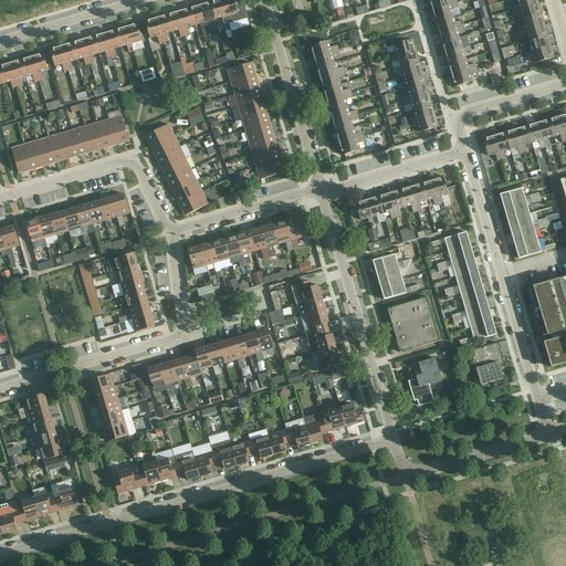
[(221,0),(213,0),(210,1),(216,20),(222,18),(224,24),(228,23),(229,23),(221,0)]
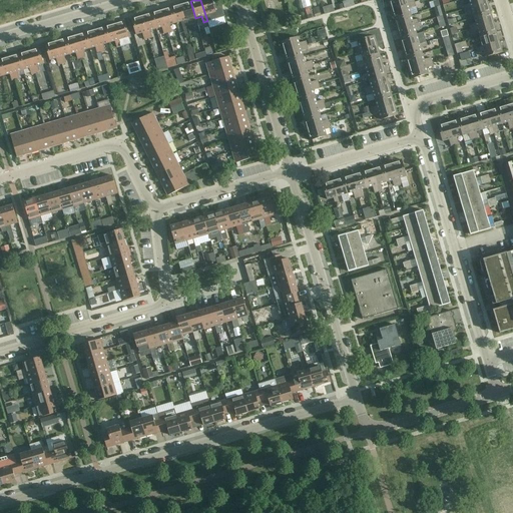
[(211,0),(200,0),(207,21),(206,21),(207,22),(224,17),(220,3),(213,5),(211,0)]
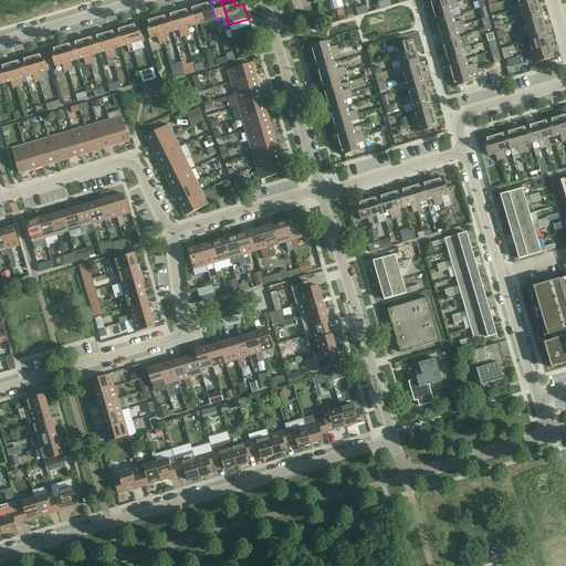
[(428,0),(431,11),(457,3),(456,0),(452,0),(449,1),(448,0),(428,0)]
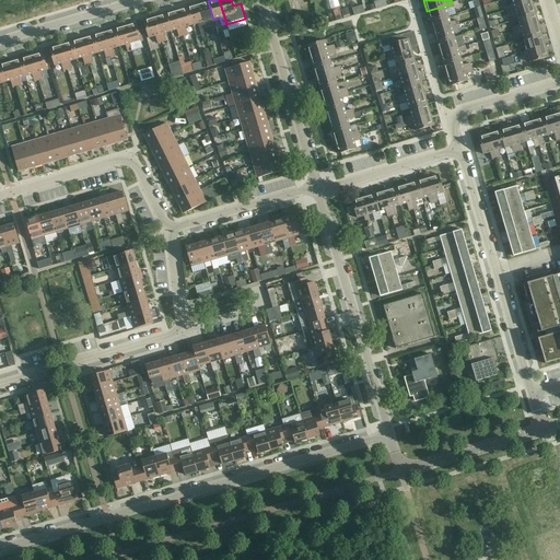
[(505,7),(506,11),(533,3),(531,0),(511,0),(513,4),(505,7)]
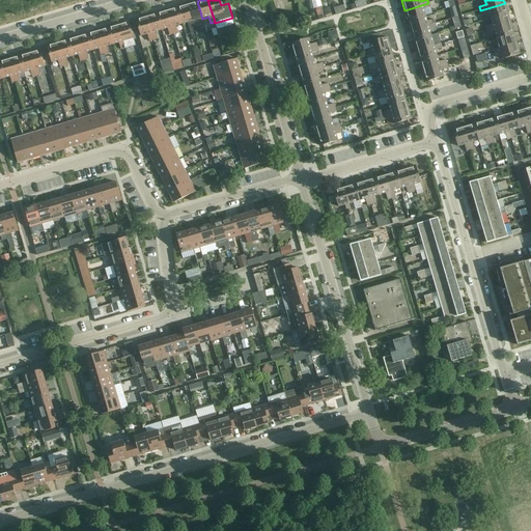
[(204,26),(202,19),(197,1),(187,4),(194,28),(196,35),(199,34),(200,32),(199,27),(204,26)]
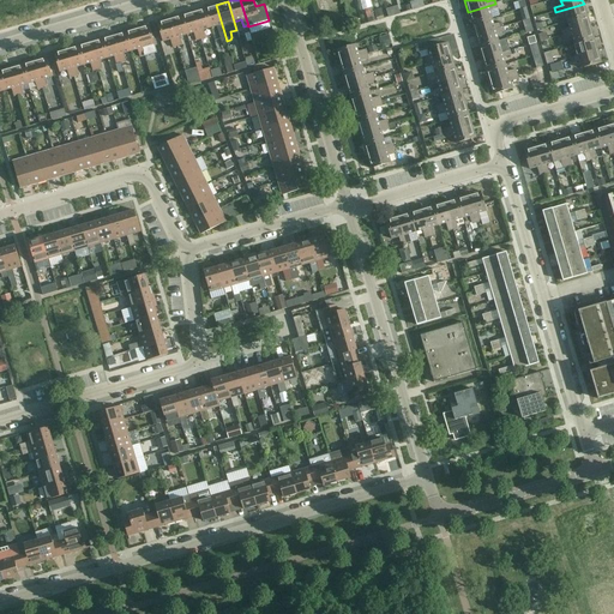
[(468,12),(471,24),(492,18),(489,11),(498,8),(495,4),(468,12)]
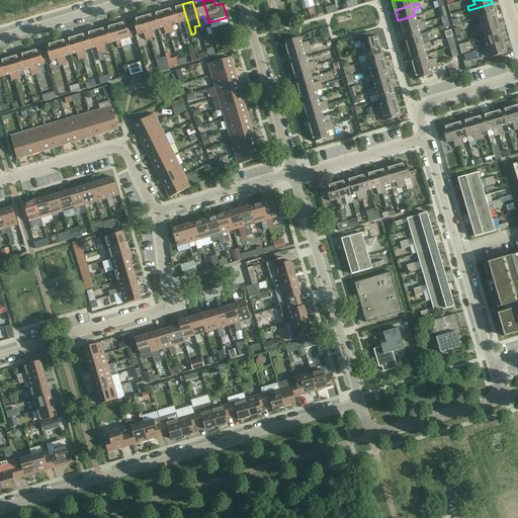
[(477,12),(479,18),(495,13),(493,3),(468,10),(470,14),(477,12)]
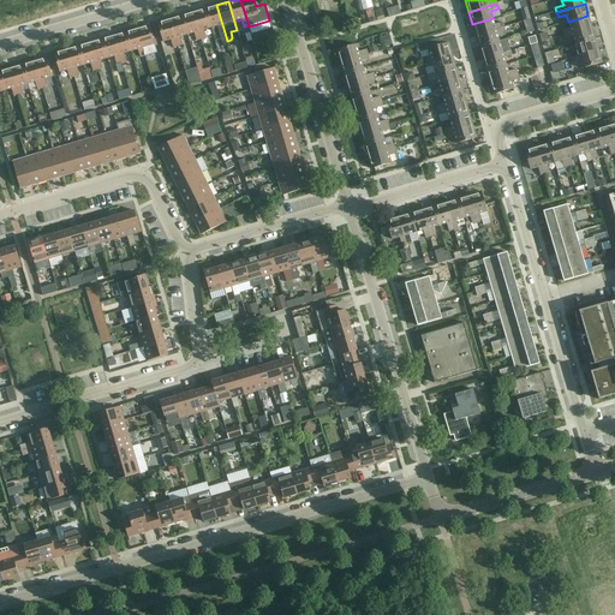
[(204,9),(210,28),(218,27),(220,34),(225,33),(216,5),(204,9)]
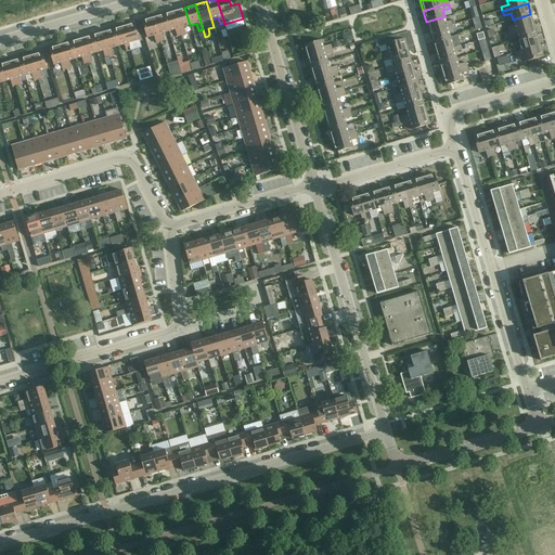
[(184,8),(175,11),(181,36),(185,35),(183,27),(190,25),(184,8)]
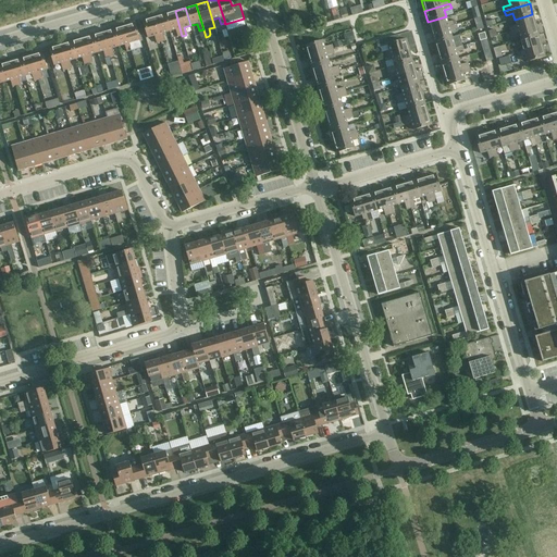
[(334,16),(335,21),(341,19),(337,8),(331,10),(333,16),(334,16)]
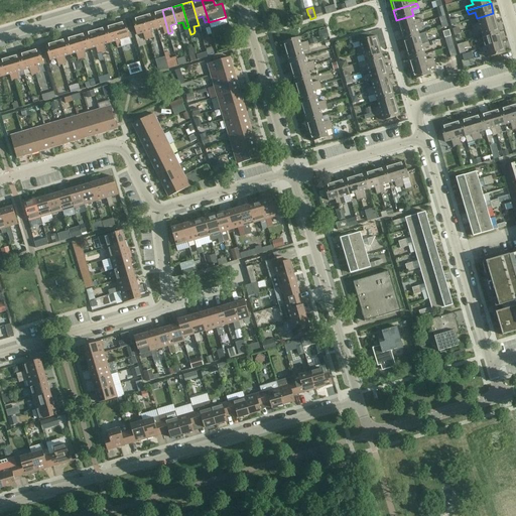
[(438,17),(444,15),(442,7),(436,8),(438,17)]
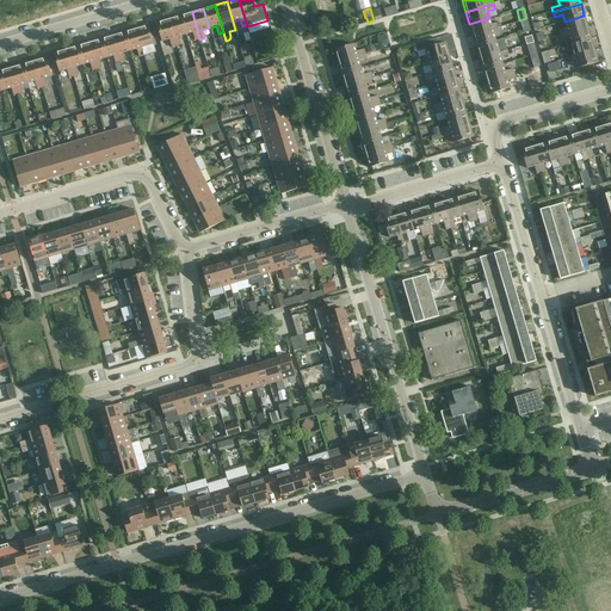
[(195,41),(199,39),(192,12),(180,14),(186,35),(193,32),(195,41)]
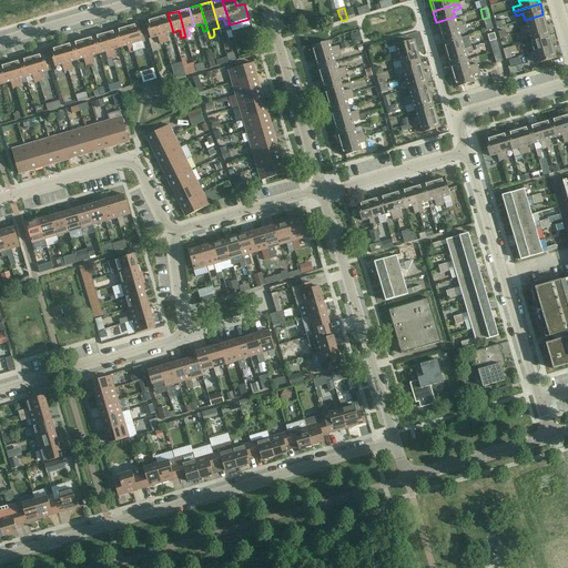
[(168,13),(156,17),(164,43),(169,41),(166,34),(173,32),(168,13)]
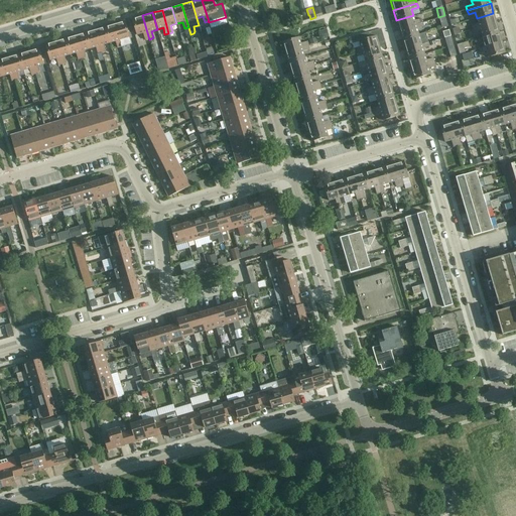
[(472,25),(473,29),(496,23),(493,13),(477,18),(479,23),(472,25)]
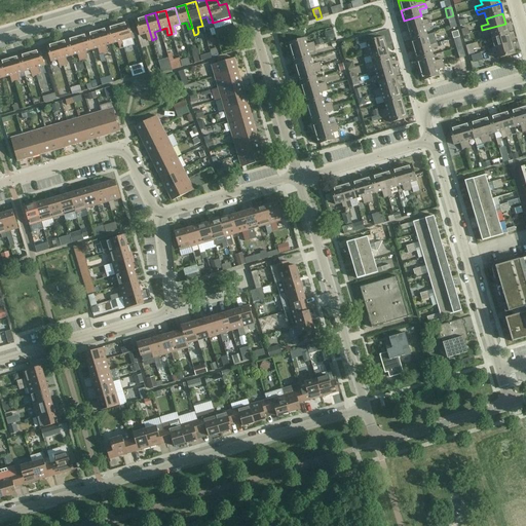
[(152,40),(145,15),(135,19),(140,36),(146,34),(148,41),(152,40)]
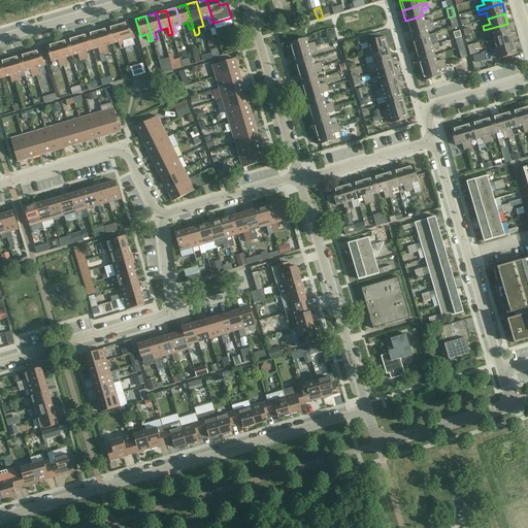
[(405,21),(408,31),(432,24),(431,20),(424,22),(423,15),(405,21)]
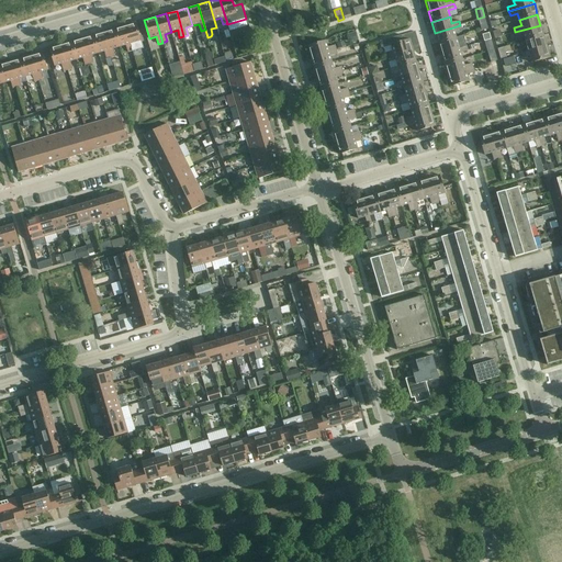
[(125,25),(133,52),(136,49),(135,43),(142,41),(136,22),(125,25)]
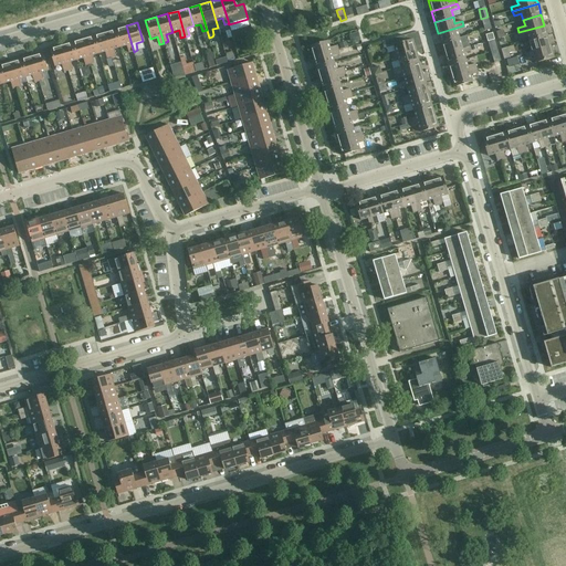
[(134,52),(126,25),(115,29),(121,48),(127,45),(129,53),(134,52)]
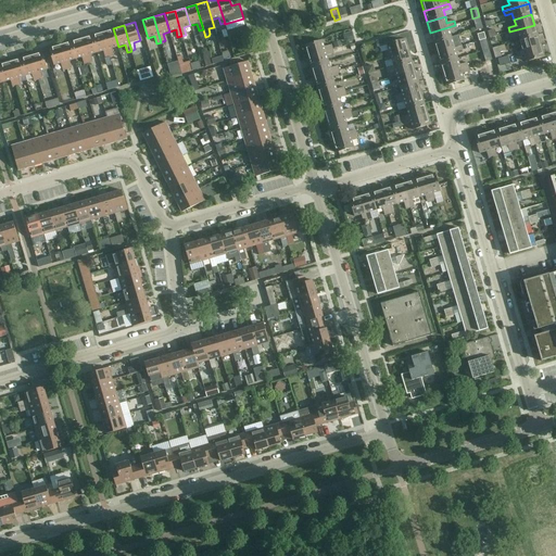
[(430,33),(433,42),(451,38),(450,32),(456,29),(455,25),(430,33)]
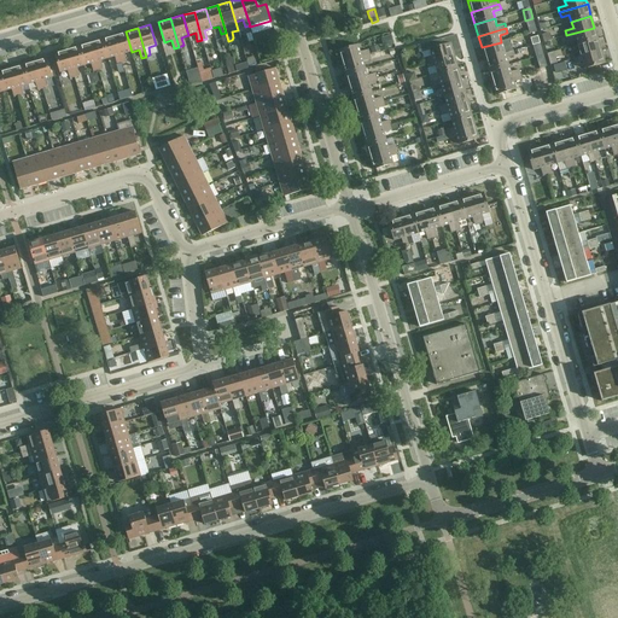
[(598,39),(594,28),(566,35),(567,40),(576,38),(578,45),(598,39)]
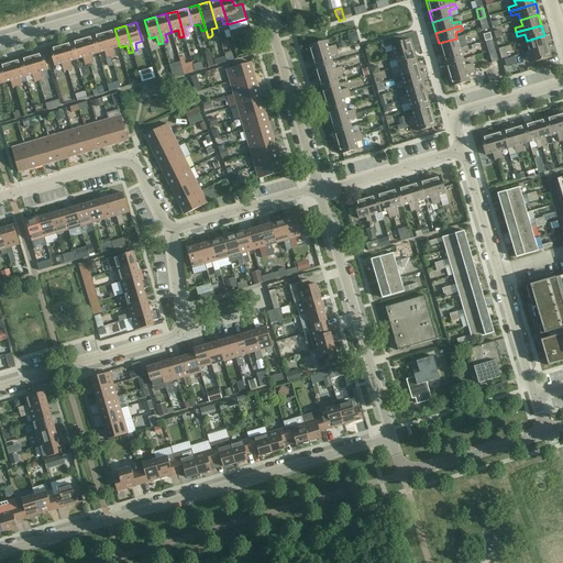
[(113,48),(120,47),(114,29),(103,32),(111,57),(116,56),(113,48)]
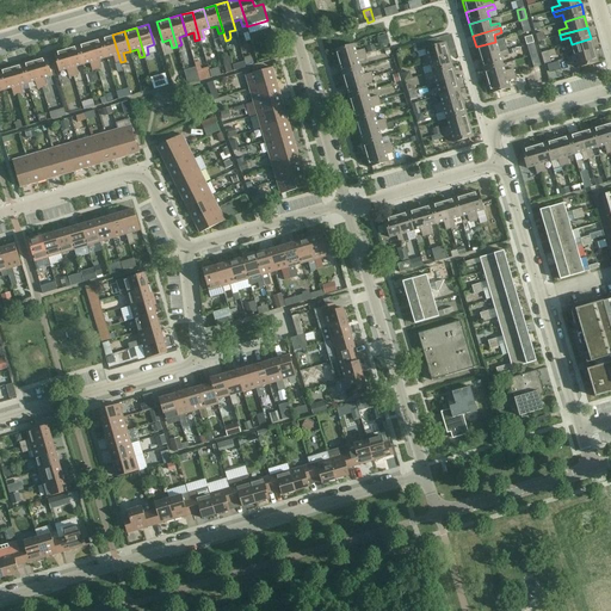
[(100,38),(106,59),(113,56),(116,63),(121,62),(112,35),(100,38)]
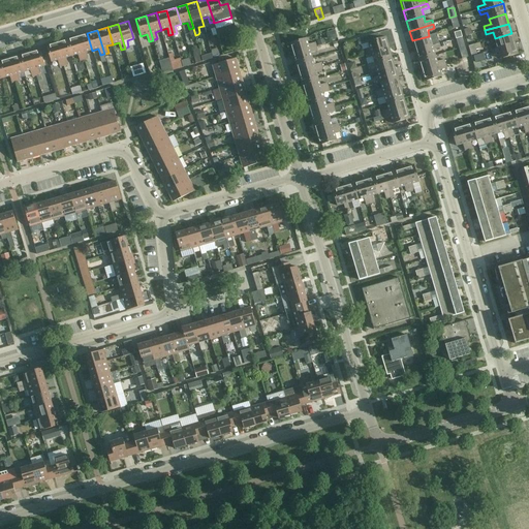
[(331,40),(338,38),(335,30),(328,32),(331,40)]
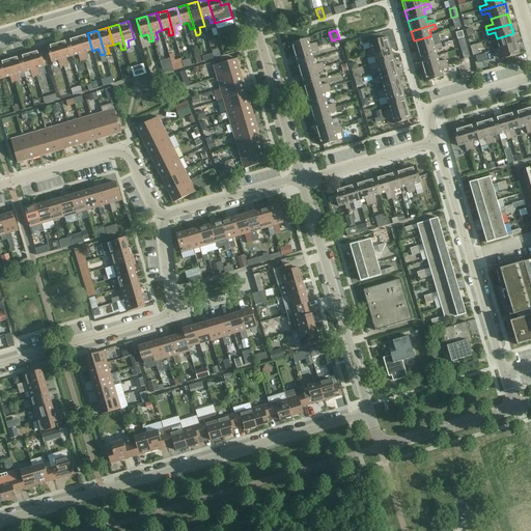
[(78,36),(84,60),(88,59),(86,52),(92,51),(87,33),(78,36)]
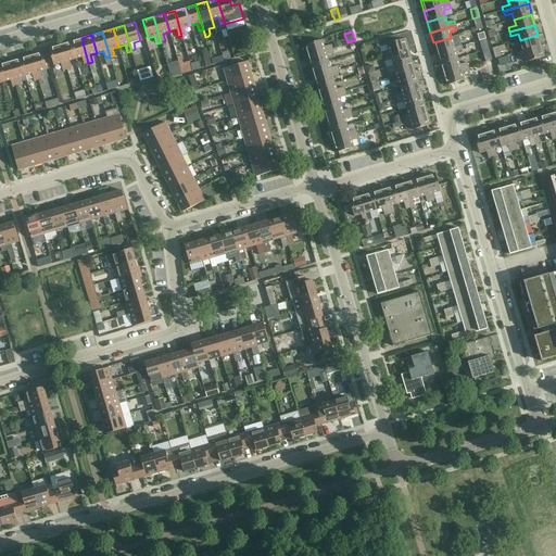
[(515,49),(516,53),(541,46),(538,35),(520,40),(521,47),(515,49)]
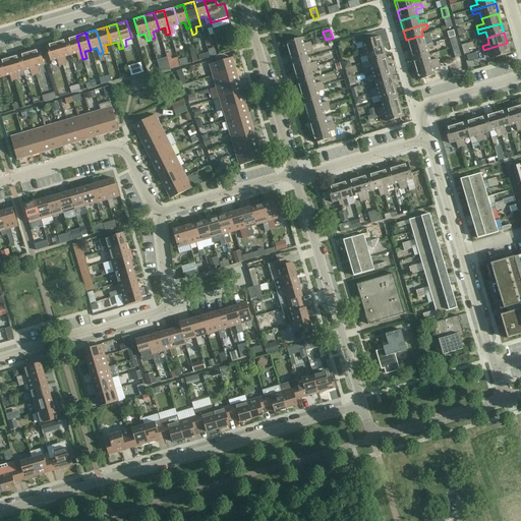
[(66,39),(71,55),(76,54),(78,60),(82,59),(76,36),(66,39)]
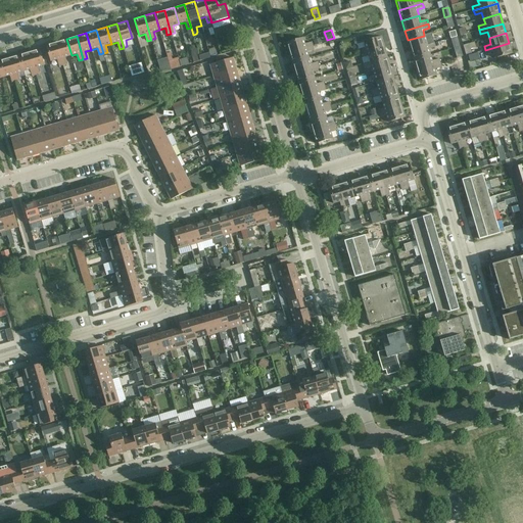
[(408,40),(411,50),(434,43),(433,39),(426,41),(424,36),(408,40)]
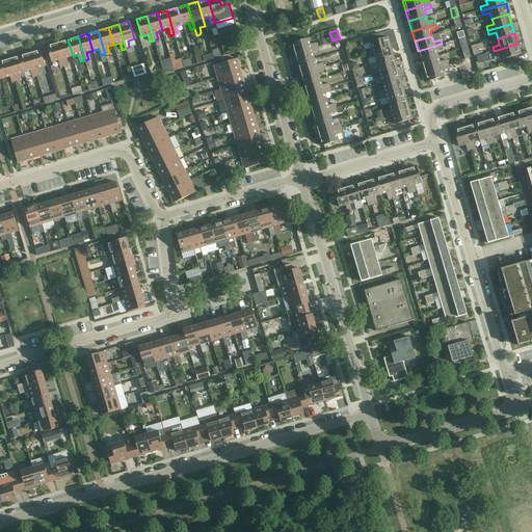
[(366,51),(367,55),(391,48),(388,37),(371,43),(372,49),(366,51)]
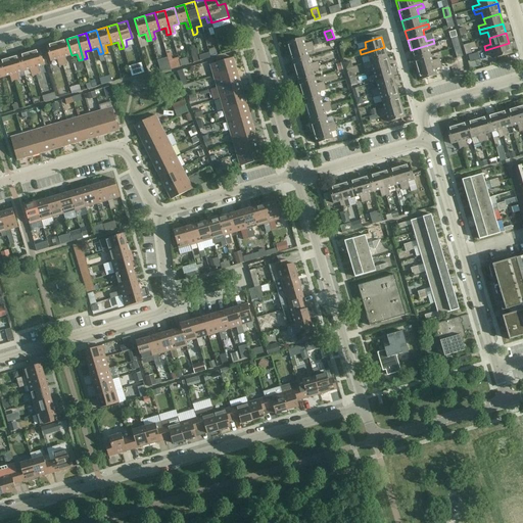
[(302,38),(286,43),(289,53),(313,46),(312,42),(304,44),(302,38)]
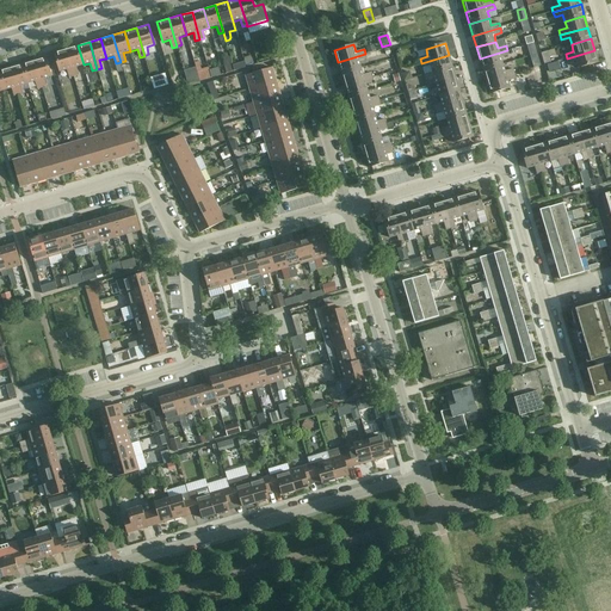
[(78,45),(66,49),(74,76),(79,75),(76,67),(84,65),(78,45)]
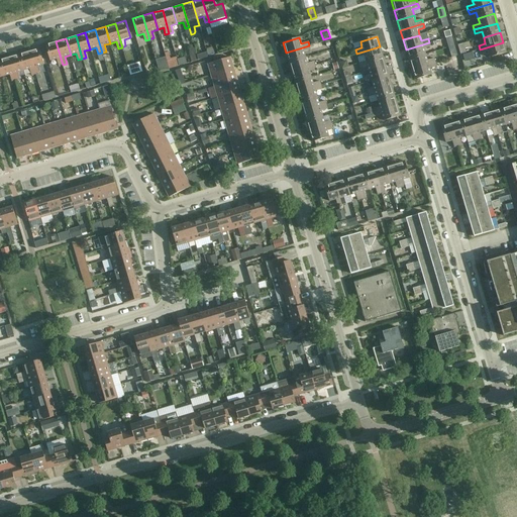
[(63,65),(56,41),(45,44),(50,61),(57,59),(59,66),(63,65)]
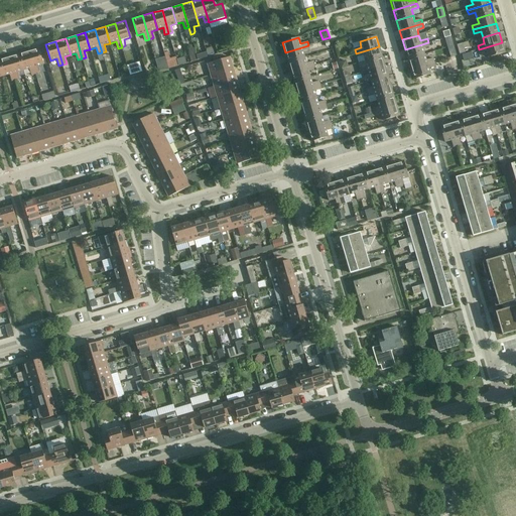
[(405,49),(408,59),(424,54),(423,48),(429,46),(428,42),(405,49)]
